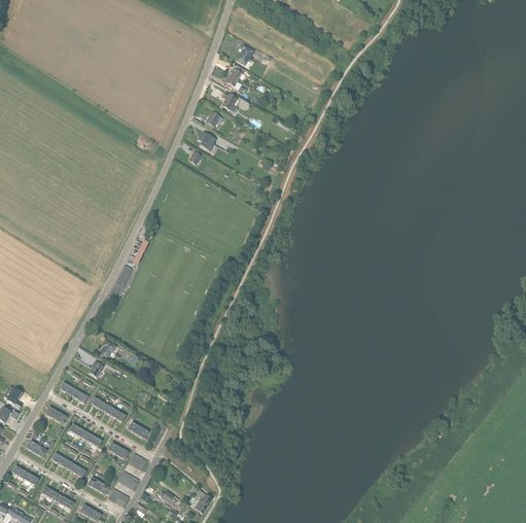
[(242,49),(236,60),(246,65),(254,50),(243,43),(240,48),(242,49)]
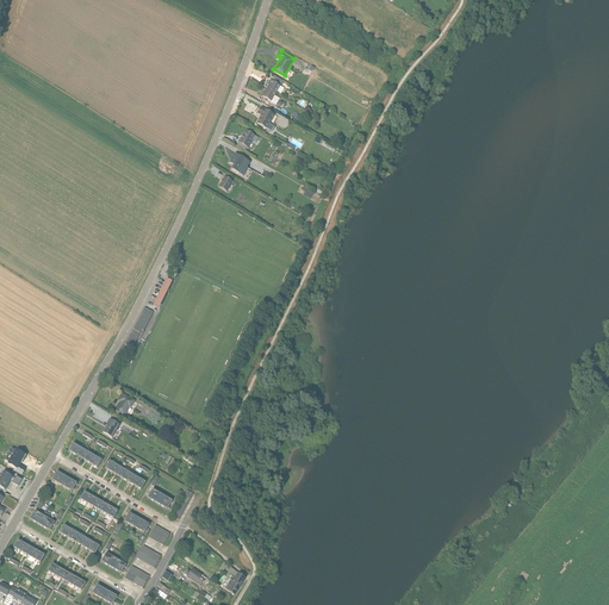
[(277,91),(280,93),(283,91),(285,86),(281,83),(284,80),(275,75),(273,79),(271,83),(268,82),(266,86),(268,87),(277,91)]
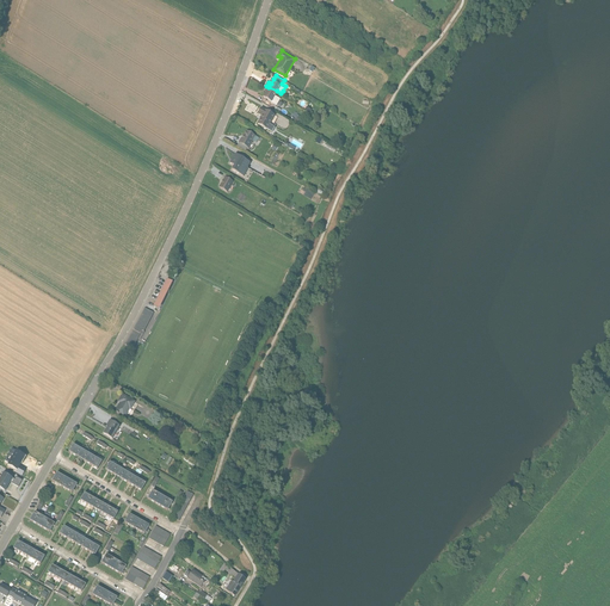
[(269,87),(266,86),(265,87),(265,88),(266,90),(264,94),(272,99),(271,100),(277,104),(281,98),(281,97),(276,93),(277,91),(269,87)]
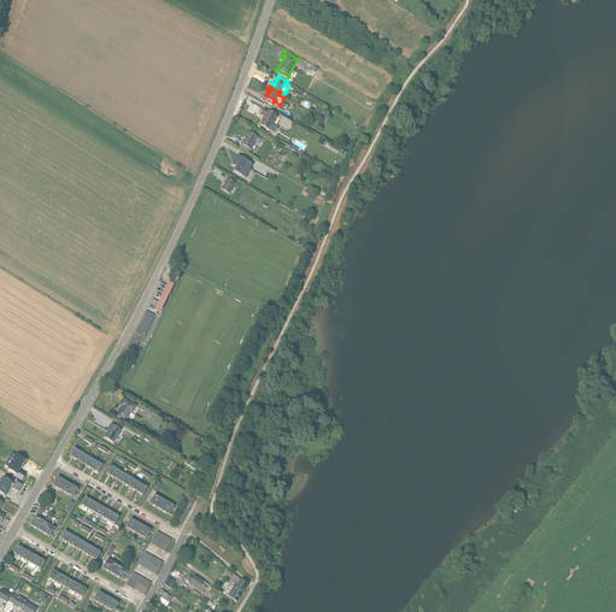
[(264,117),(260,123),(275,131),(279,127),(274,124),(276,118),(279,115),(268,109),(264,106),(260,113),(264,115),(263,117),(264,117)]
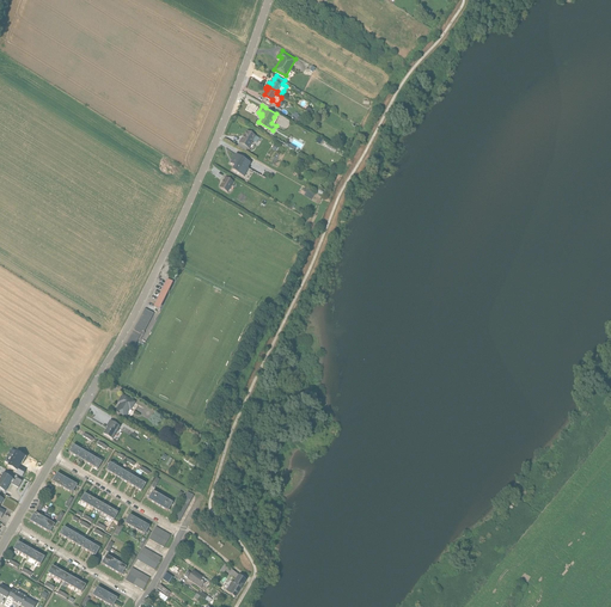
[(239,141),(249,147),(254,139),(256,134),(248,129),(243,138),(242,136),(239,141)]
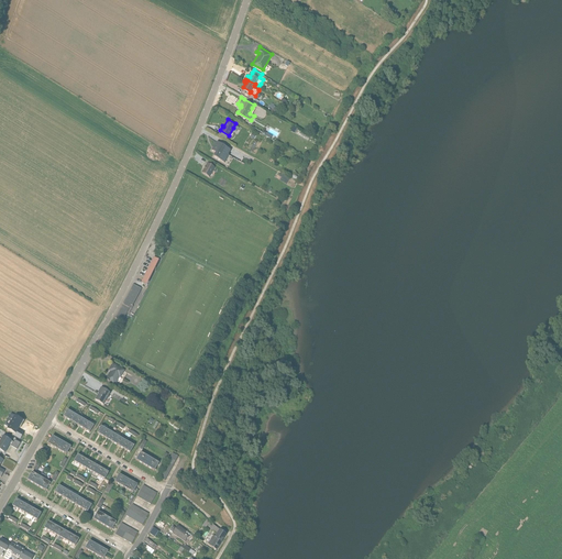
[(215,144),(212,149),(216,151),(213,154),(226,161),(230,153),(229,152),(231,148),(217,140),(215,144)]
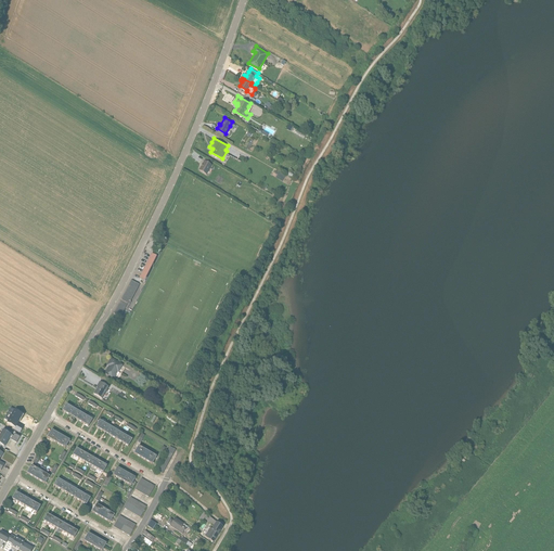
[(205,158),(200,168),(207,173),(213,163),(205,158)]
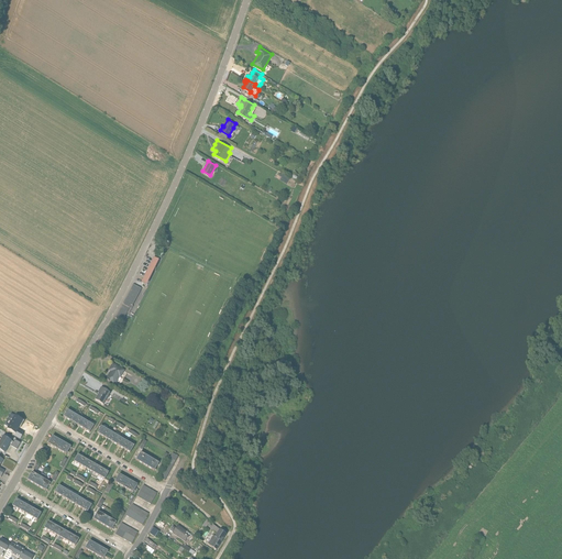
[(150,284),(161,259),(155,255),(143,282),(150,284)]
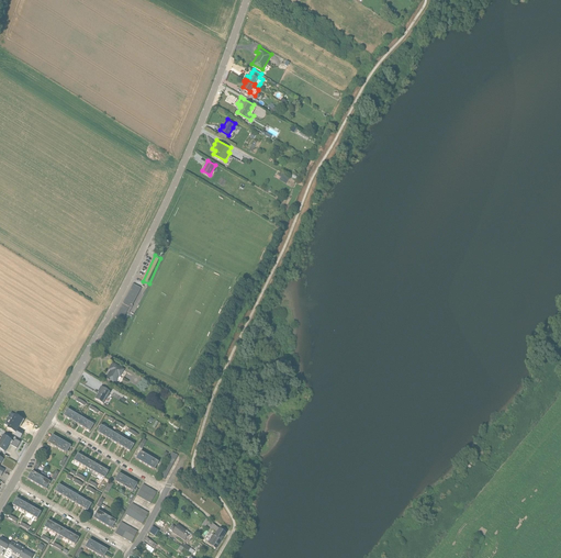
[(110,369),(105,377),(115,383),(121,375),(125,367),(113,360),(109,368),(110,369)]
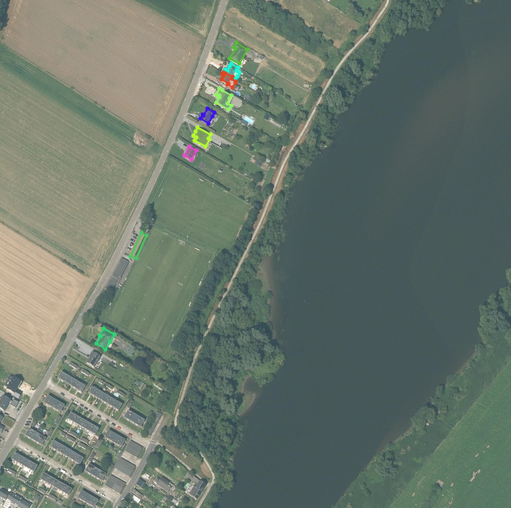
[(94,349),(87,361),(94,365),(102,354),(94,349)]
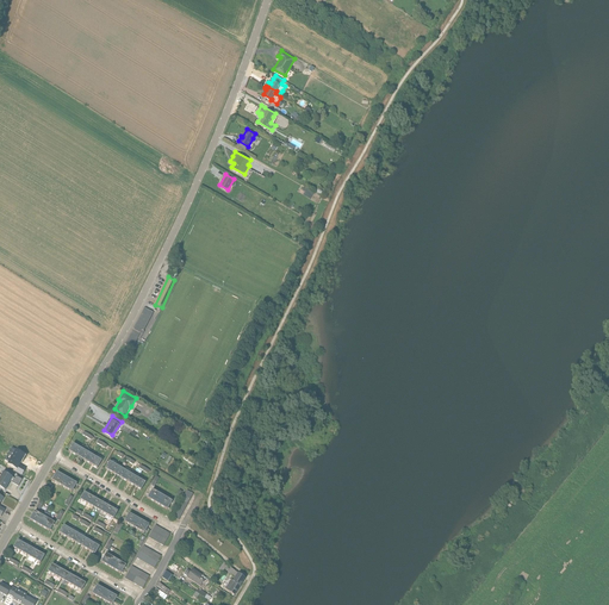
[(78,453),(81,446),(74,441),(69,448),(78,453)]
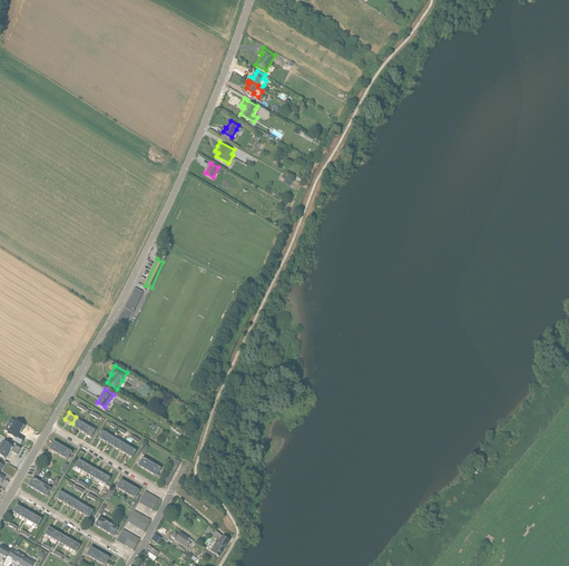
[(78,428),(82,420),(76,417),(72,423),(78,428)]
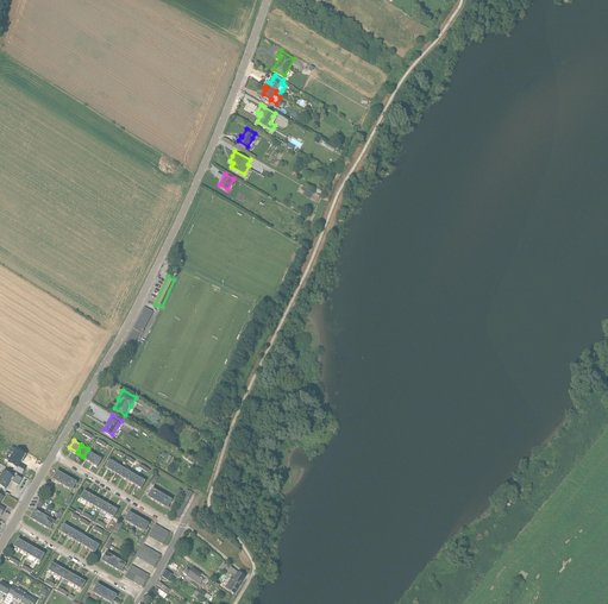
[(88,448),(83,457),(91,460),(95,453),(88,448)]
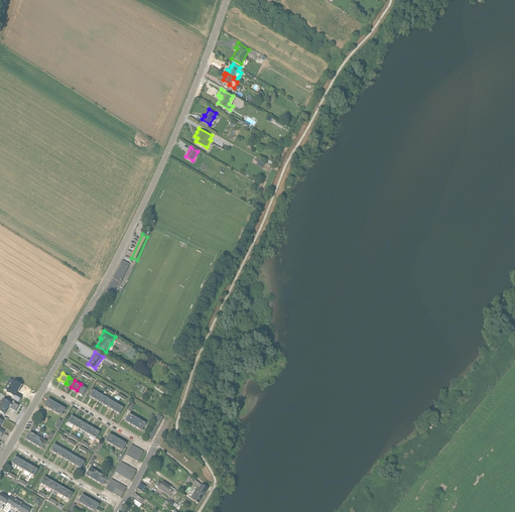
[(81,384),(77,390),(83,394),(87,387),(81,384)]
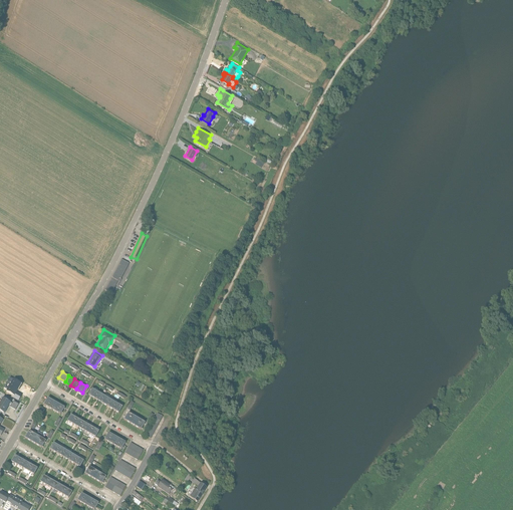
[(95,397),(99,390),(93,387),(89,393),(95,397)]
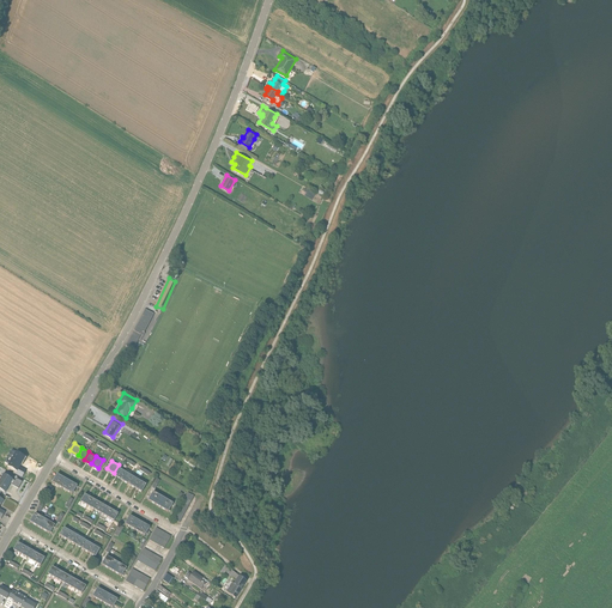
[(119,464),(114,473),(121,478),(126,469),(119,464)]
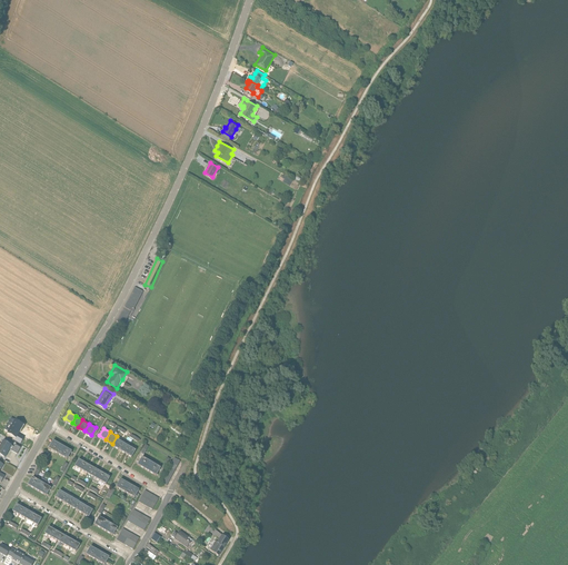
[(117,436),(112,444),(119,447),(123,440),(117,436)]
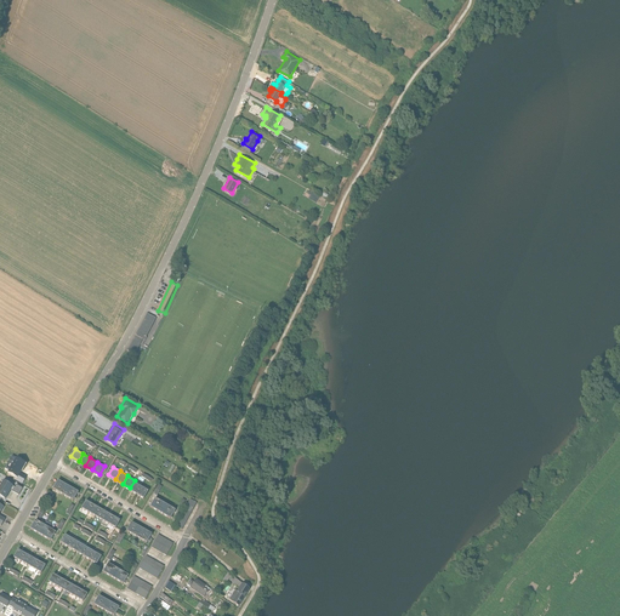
[(5,477),(0,485),(0,492),(6,496),(11,488),(20,492),(23,485),(17,482),(16,484),(15,483),(5,477)]
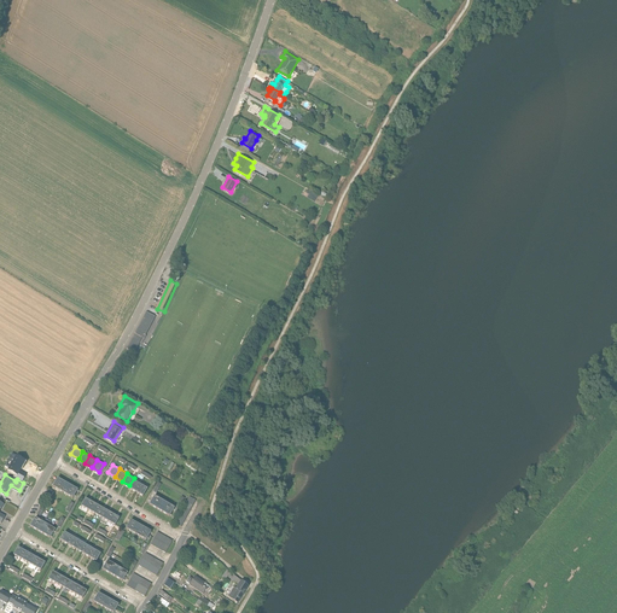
[(56,479),(67,485),(69,482),(59,476),(58,476),(56,479)]
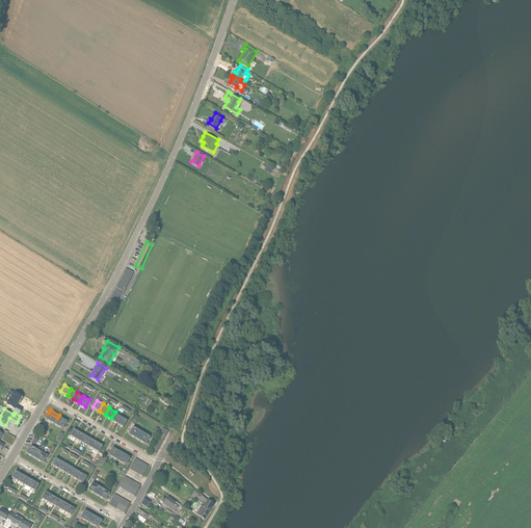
[(115,412),(111,418),(117,422),(122,415),(118,413),(115,412)]
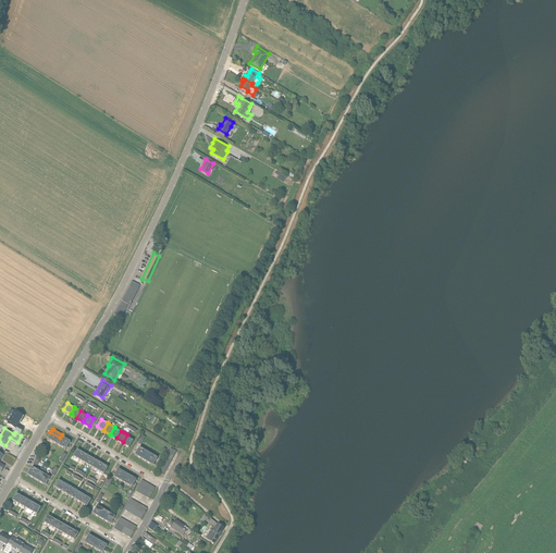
[(60,438),(50,432),(48,437),(53,440),(58,442),(60,438)]
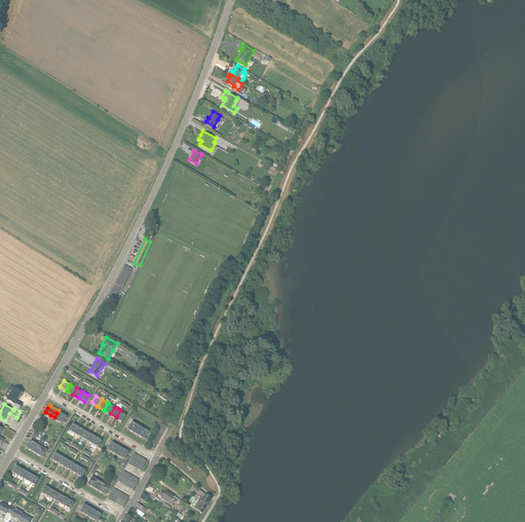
[(59,410),(57,413),(65,418),(67,414),(59,410)]
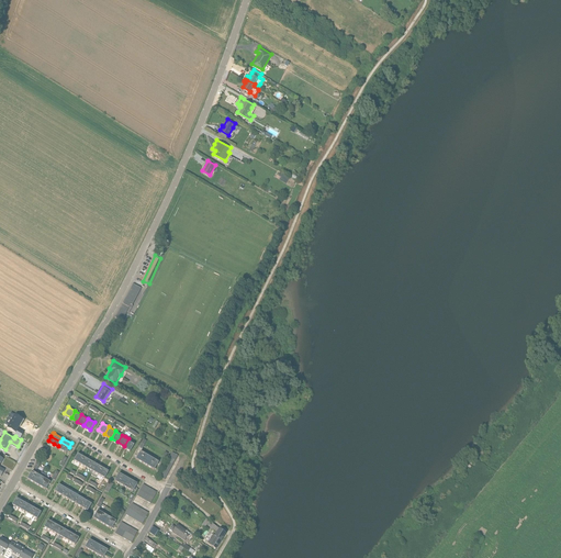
[(128,438),(124,446),(131,449),(135,443),(128,438)]
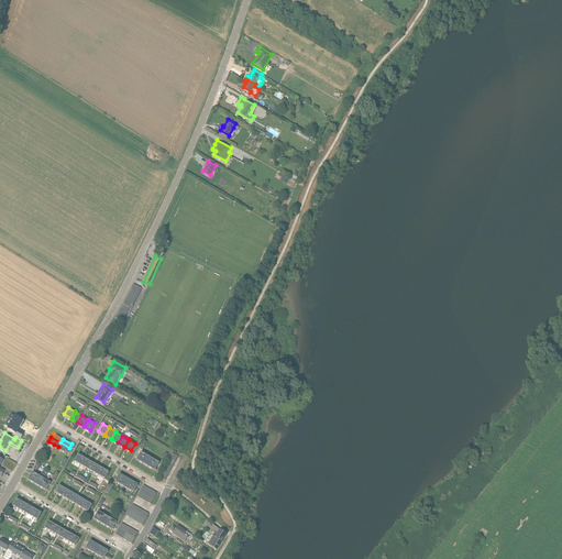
[(61,442),(58,447),(67,452),(69,448),(61,442)]
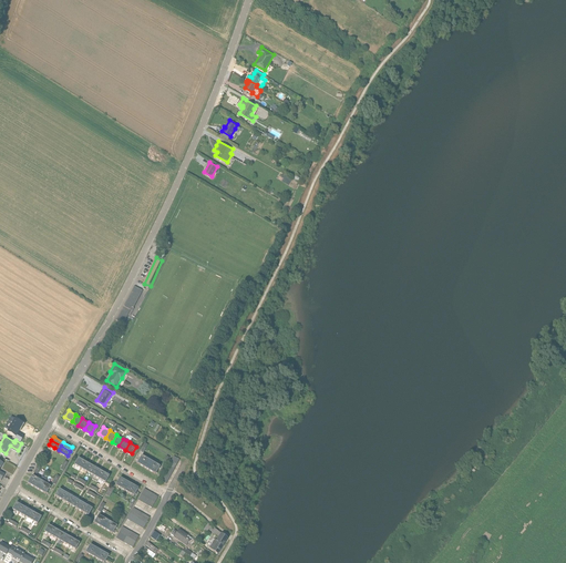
[(141,457),(150,462),(152,458),(143,452),(141,457)]
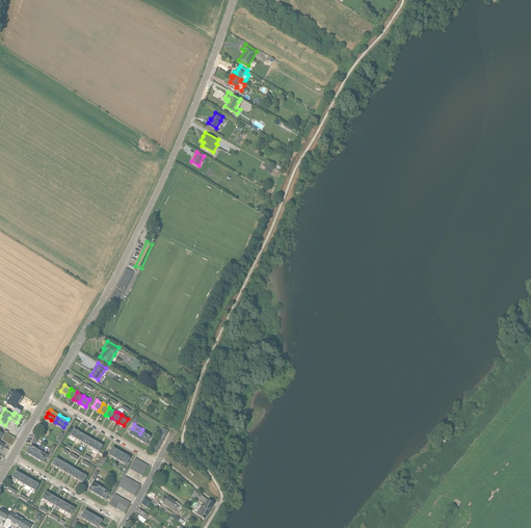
[(163,425),(151,449),(157,452),(169,428),(163,425)]
